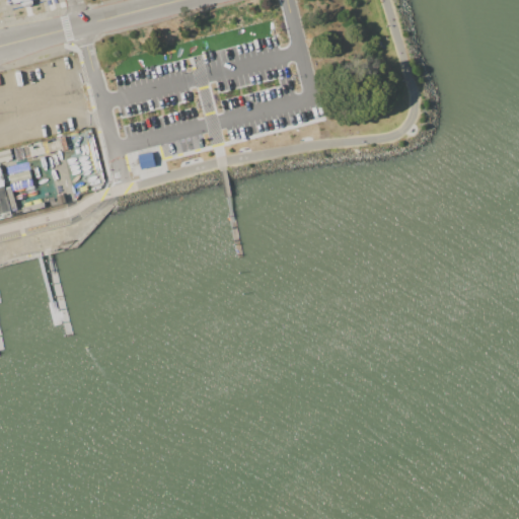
[(27,146),(31,157),(66,148),(63,136),(27,146)]
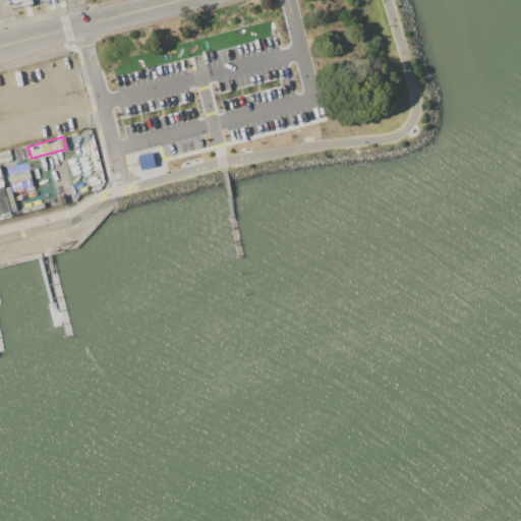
[(0,150),(0,162),(11,160),(8,149),(0,150)]
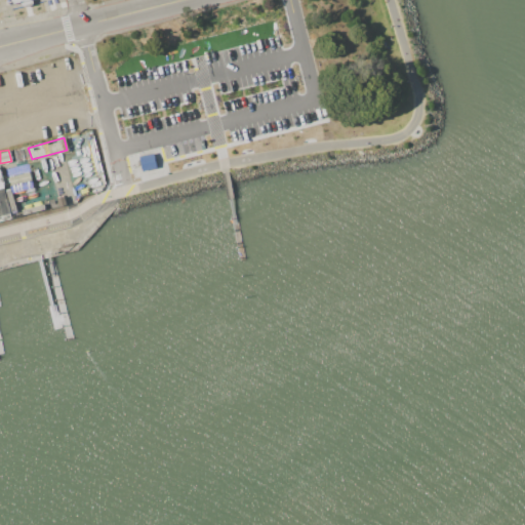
[(152,154),(156,166),(142,170),(137,158),(152,154)]
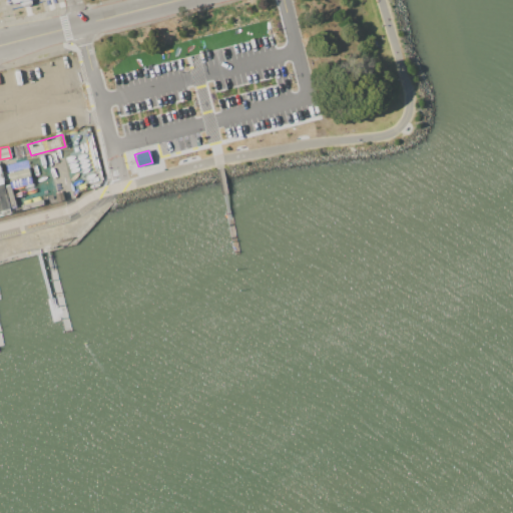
[(27,166),(29,172),(9,178),(7,173),(27,166)]
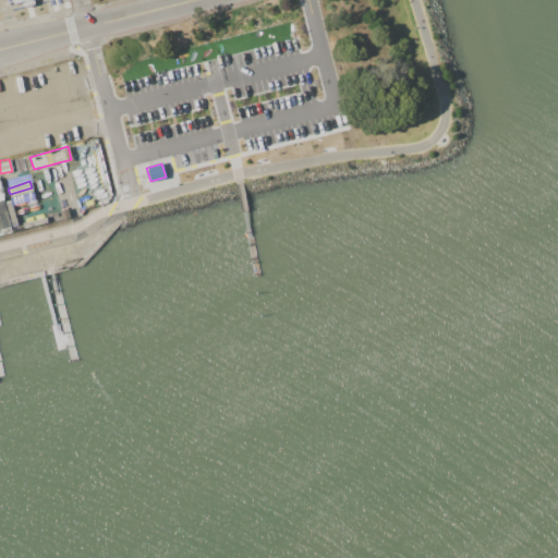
[(0,184),(0,233),(12,231),(0,184)]
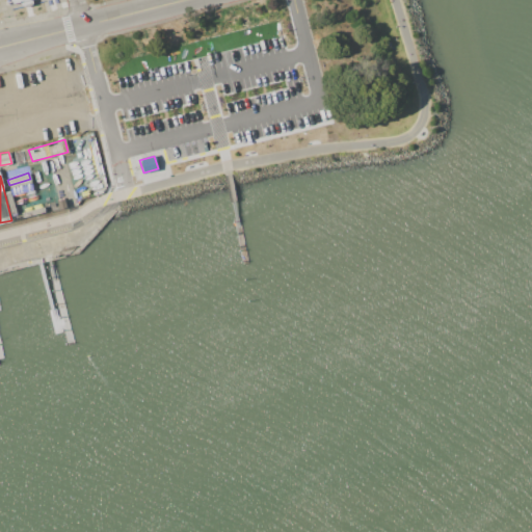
[(10,190),(17,214),(11,216),(5,191),(10,190)]
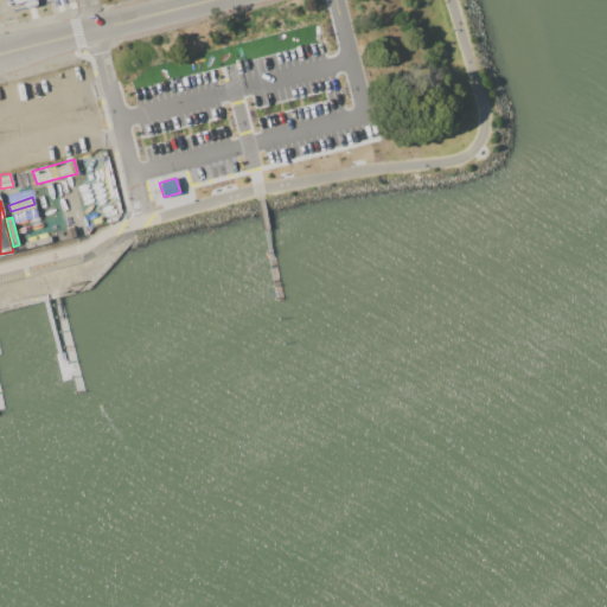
[(74,225),(76,235),(68,237),(64,228),(74,225)]
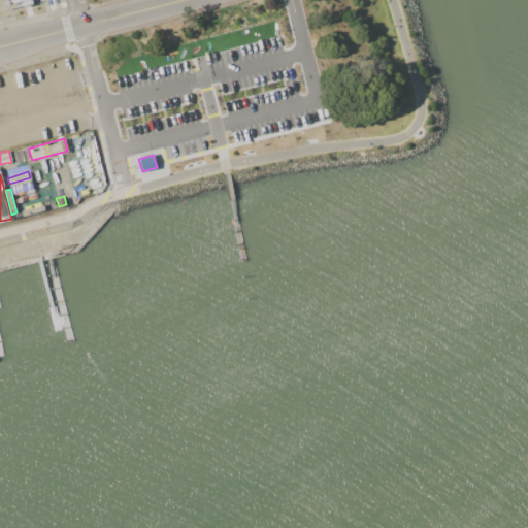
[(43,204),(21,209),(23,216),(44,209),(43,204)]
